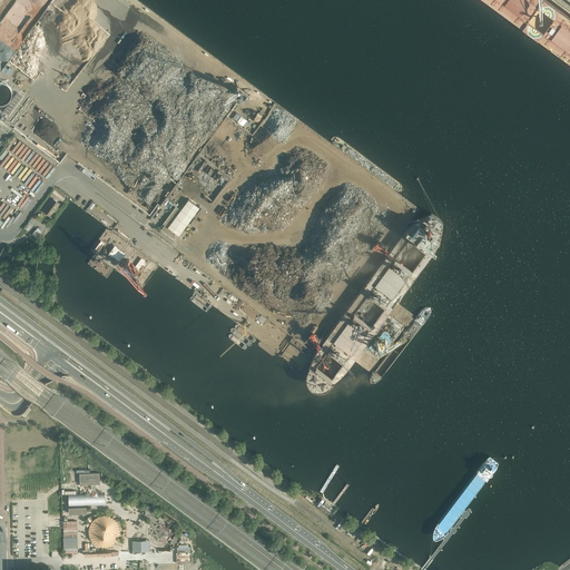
[(50,216),(59,204),(52,198),(43,210),(50,216)]
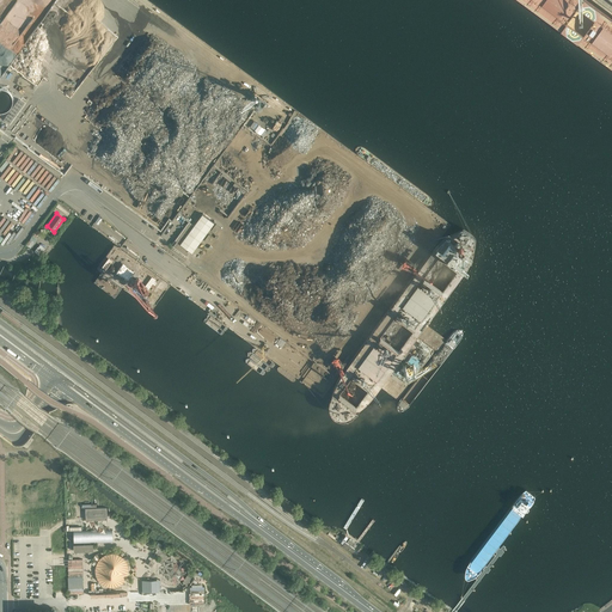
[(191,252),(214,222),(202,214),(194,225),(189,221),(171,245),(187,256),(190,251),(191,252)]
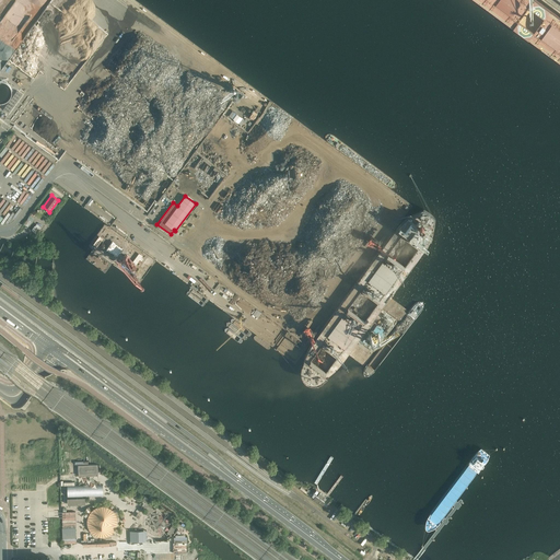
[(85,498),(83,498),(83,497),(103,497),(103,485),(83,485),(83,486),(81,486),(81,485),(67,486),(68,498),(81,498),(68,499),(68,505),(85,504),(85,498)]
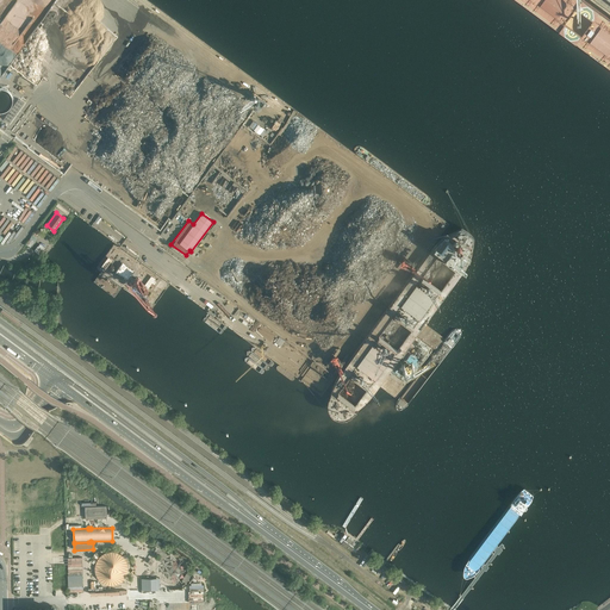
[(350,546),(354,541),(348,537),(347,536),(342,542),(344,543),(349,547),(350,546)]
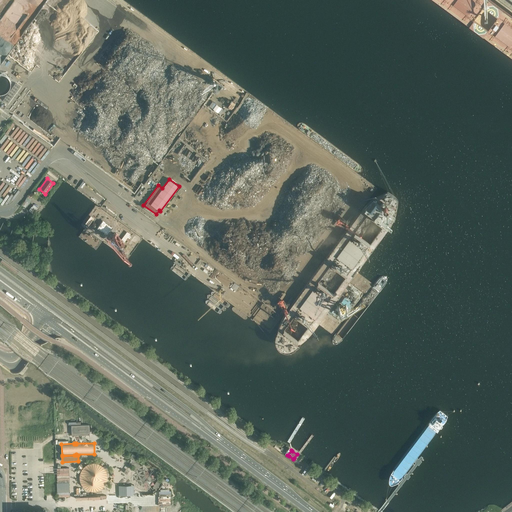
[(97,464),(80,466),(82,480),(103,477),(103,472),(96,473),(96,475),(94,475),(94,471),(92,471),(92,467),(97,467),(97,464)]
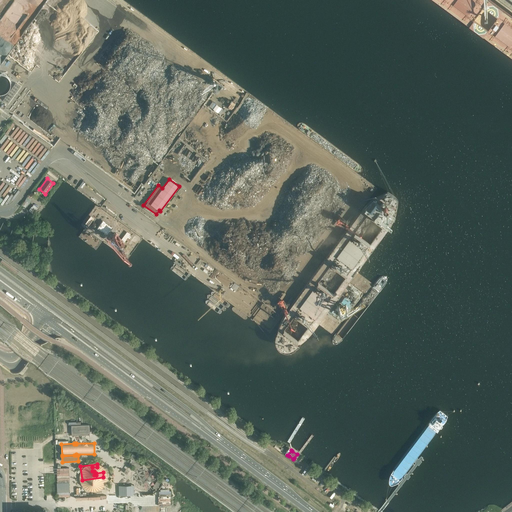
[(70,467),(57,467),(58,496),(70,496),(70,467)]
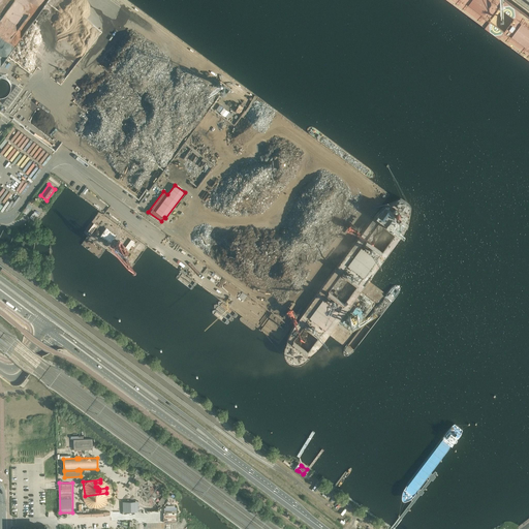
[(165,504),(166,497),(161,497),(162,490),(159,490),(160,487),(149,485),(146,503),(155,504),(155,502),(165,504)]
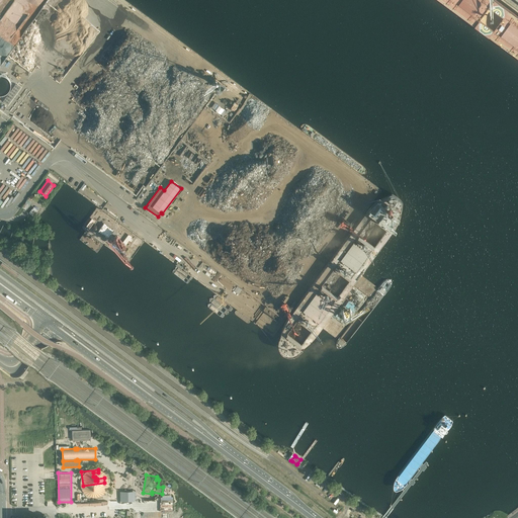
[(137,500),(137,490),(121,490),(121,501),(137,500)]
